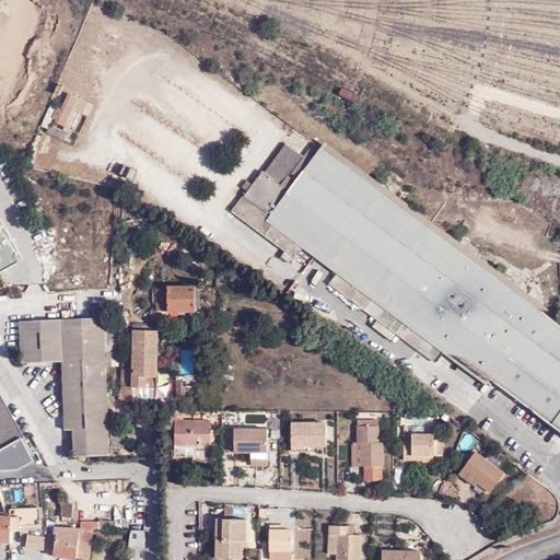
[(62,127),(77,98),(68,93),(60,108),(57,106),(51,117),(56,119),(54,123),(62,127)]
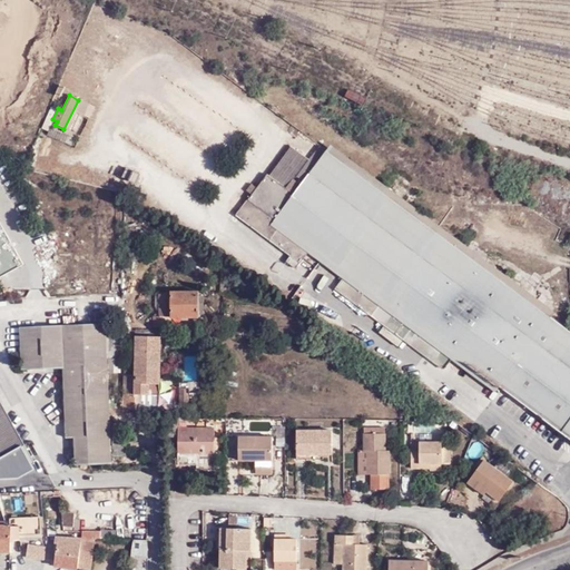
[(326,150),(320,145),(296,177),(303,182),(326,150)]
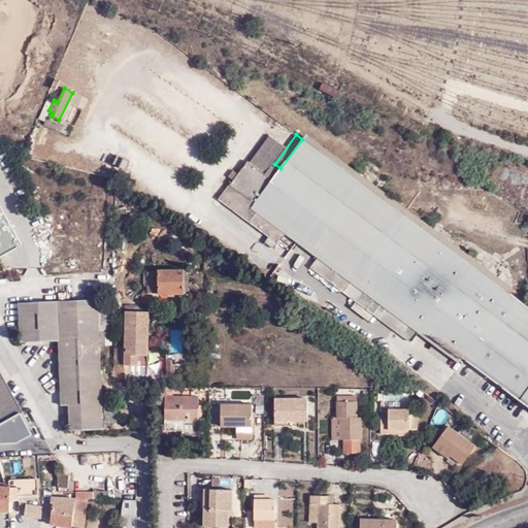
[(527,390),(527,306),(302,139),(281,168),(278,171),(272,180),(264,174),(248,161),(238,174),(233,182),(220,200),(269,236),(278,243),(289,230),(321,254),(310,267),(408,341),(420,327),(521,400),(527,390)]
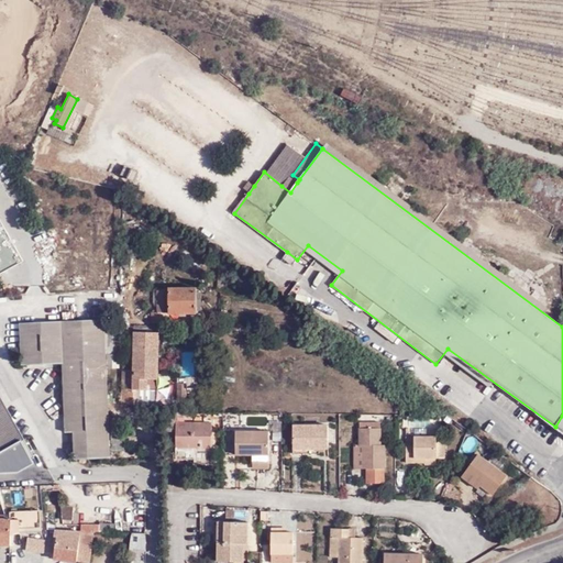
[(136,172),(124,166),(120,175),(133,181),(136,172)]
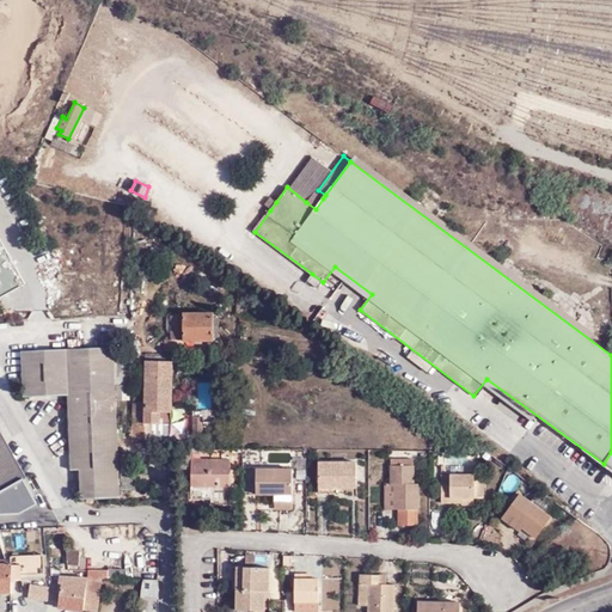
[(314,191),(306,202),(316,209),(323,199),(314,191)]
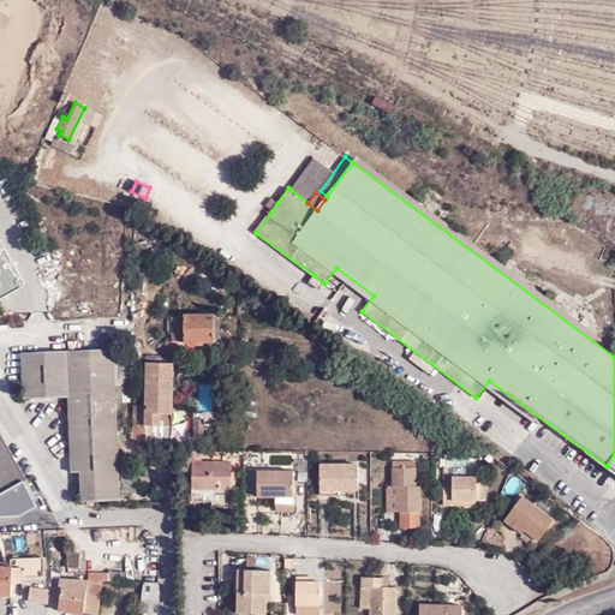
[(264,207),(272,212),(278,203),(270,198),(264,207)]
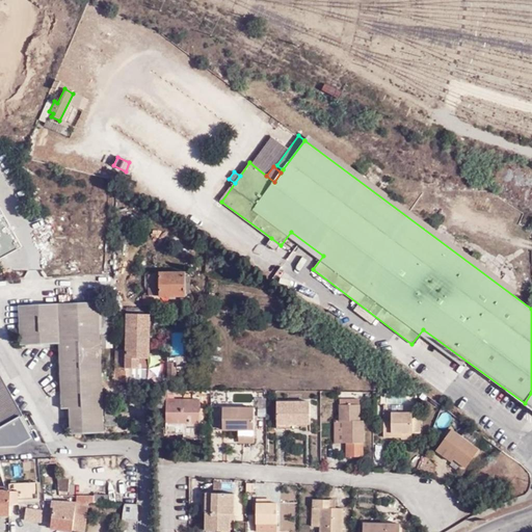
[(0,209),(0,258),(21,247),(0,209)]
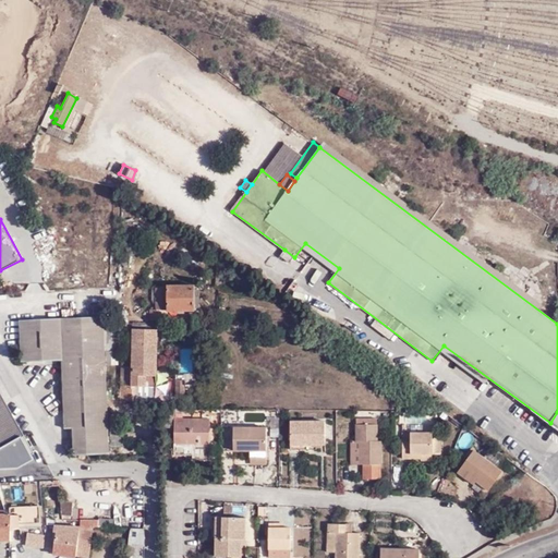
[(290,263),(294,257),(284,250),(280,255),(290,263)]
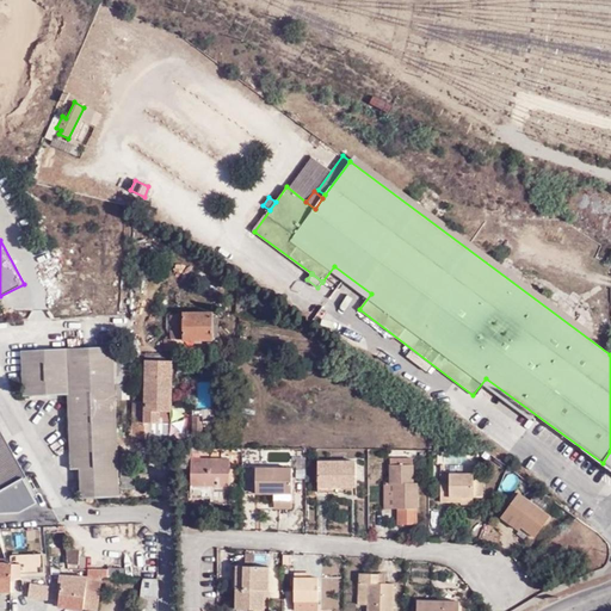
[(171,355),(183,355),(184,340),(214,339),(214,313),(184,313),(184,316),(172,316),(171,339),(164,340),(162,350),(171,350),(171,355)]
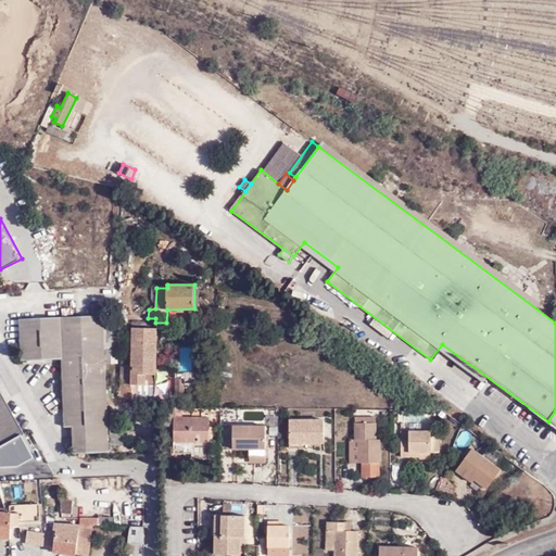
[(105,452),(102,350),(101,324),(100,315),(85,316),(19,318),(20,359),(60,359),(60,364),(62,427),(71,427),(72,452),(105,452)]
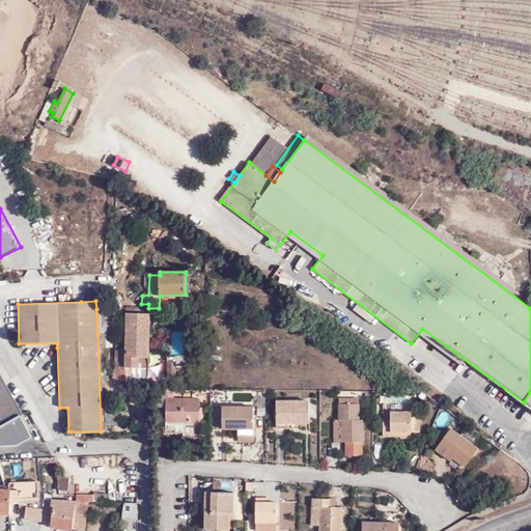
[(112,333),(112,308),(103,308),(103,333),(112,333)]
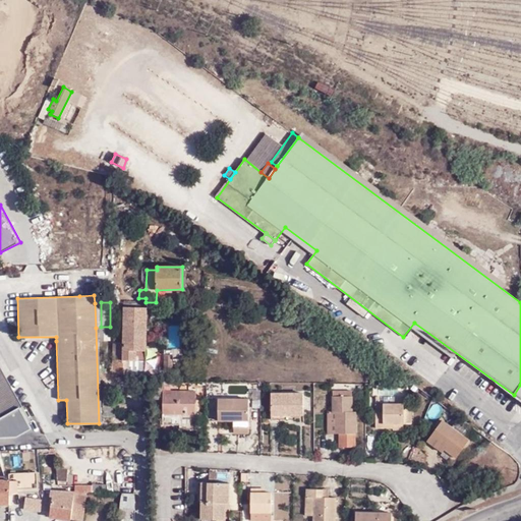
[(146,308),(122,307),(121,343),(113,342),(112,361),(145,361),(146,308)]
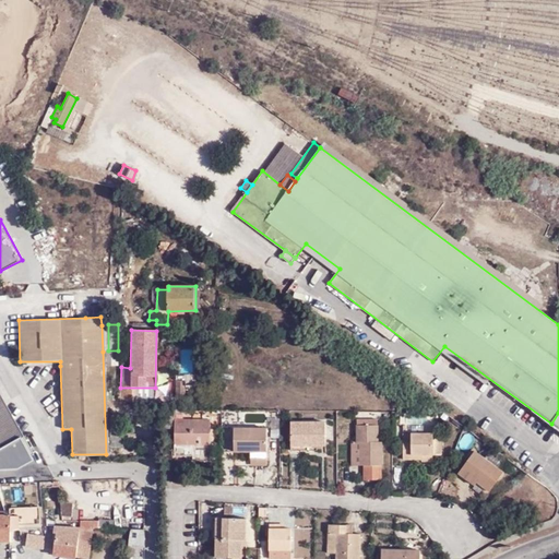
[(185,378),(176,378),(176,399),(185,399),(185,378)]
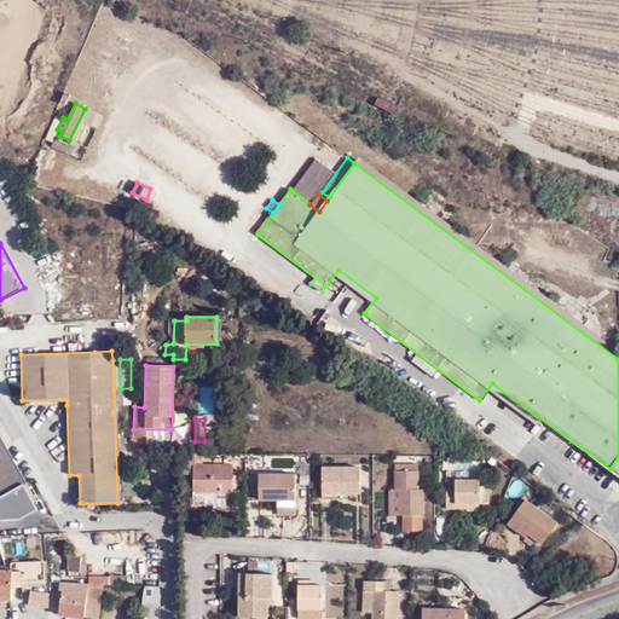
[(171,445),(172,429),(133,429),(133,445),(171,445)]
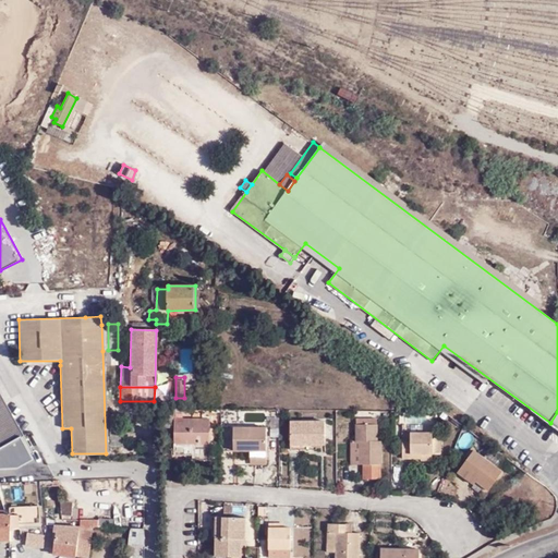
[(0,470),(19,470),(35,461),(21,438),(0,398),(0,470)]
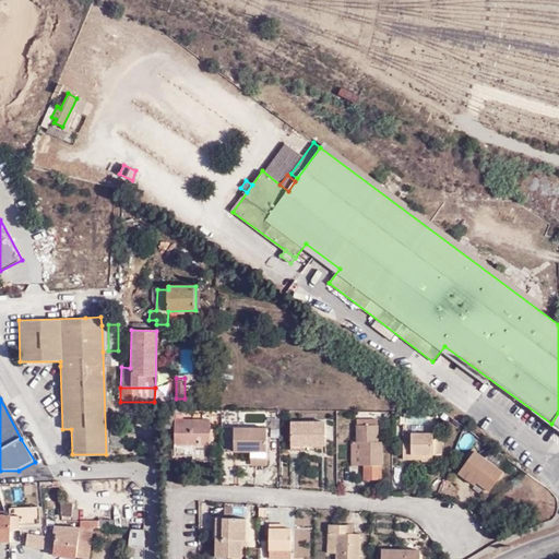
[(175,417),(175,405),(174,405),(166,405),(165,424),(173,424),(173,443),(182,443),(182,438),(198,438),(198,443),(207,443),(206,413),(201,413),(201,411),(193,411),(193,417),(175,417)]
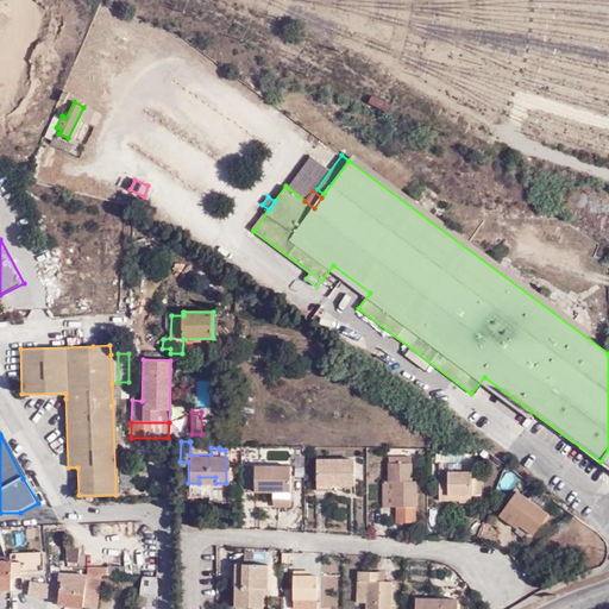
[(330,483),(330,487),(350,487),(350,457),(314,457),(313,482),(330,483)]
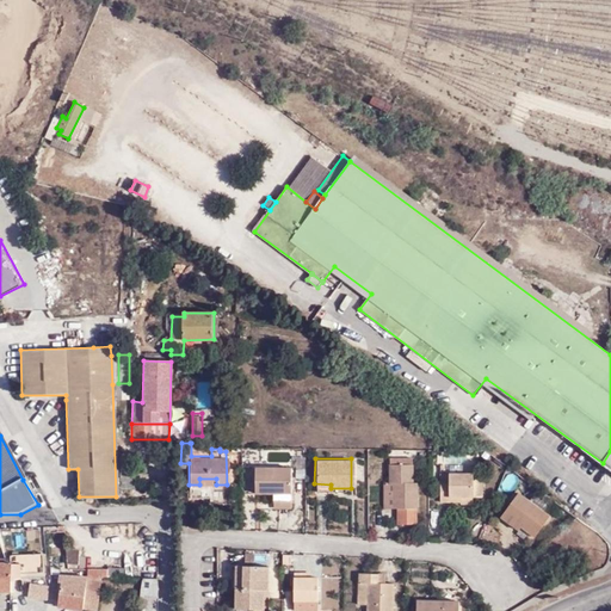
[(384,479),(386,504),(389,504),(390,519),(412,518),(411,475),(406,475),(405,458),(381,458),(381,479),(384,479)]
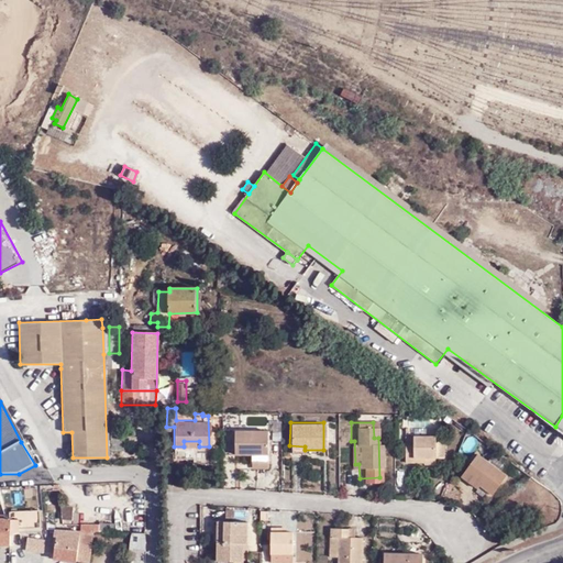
[(234,428),(234,451),(253,450),(253,463),(264,463),(265,429),(234,428)]
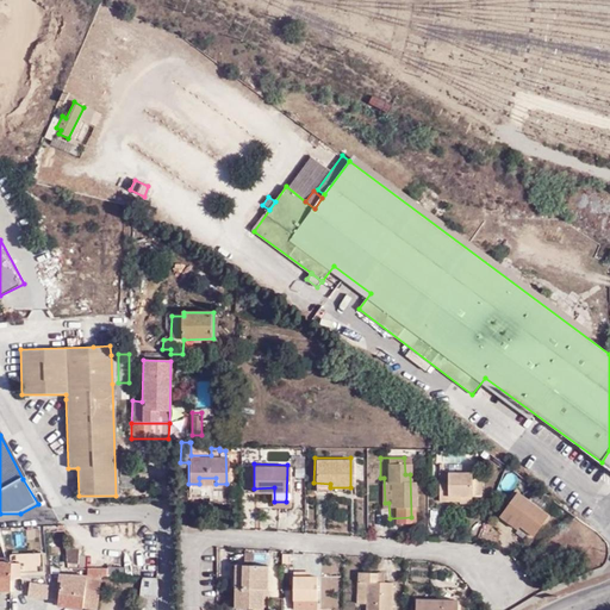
[(452,490),(466,490),(473,490),(472,466),(431,468),(433,495),(453,495),(452,490)]
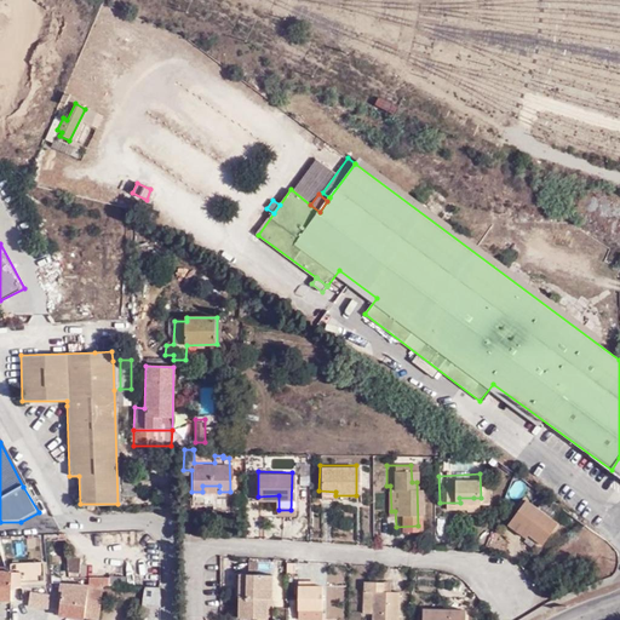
[(145,497),(143,478),(121,480),(124,499),(145,497)]
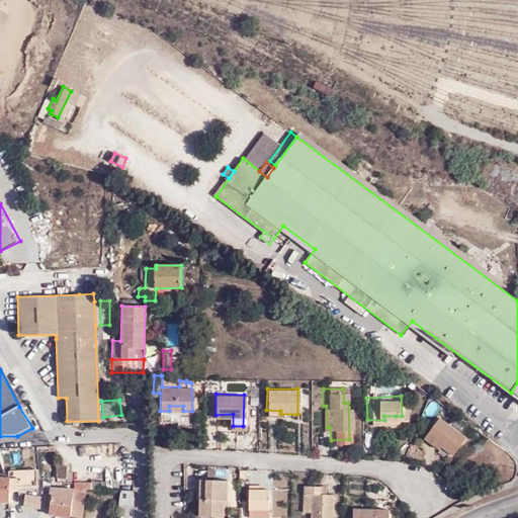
[(319,427),(327,427),(326,406),(323,406),(319,406),(319,427)]
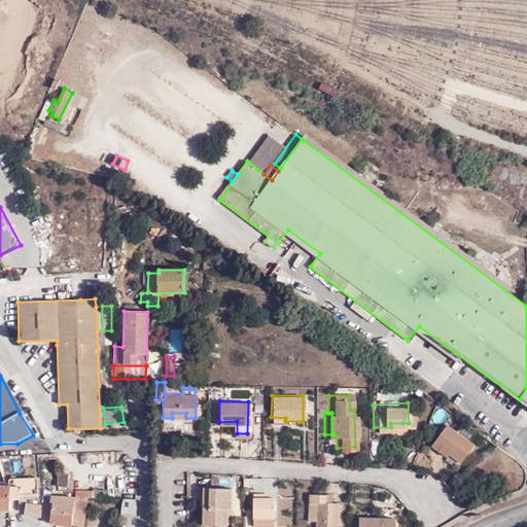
[(429,431),(446,444),(457,452),(469,433),(441,415),(429,431)]
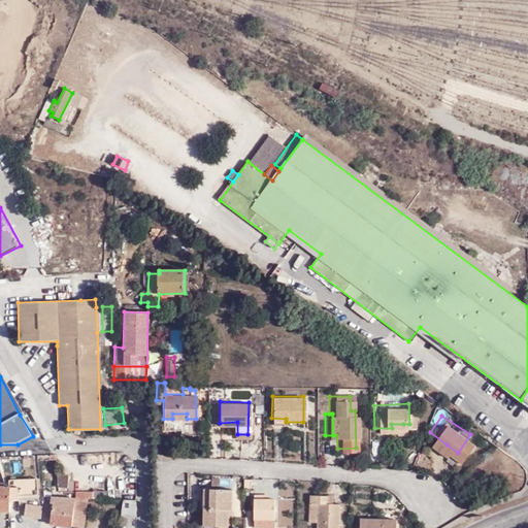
[(196,419),(187,419),(172,419),(163,419),(163,430),(179,430),(179,435),(196,435),(196,419)]
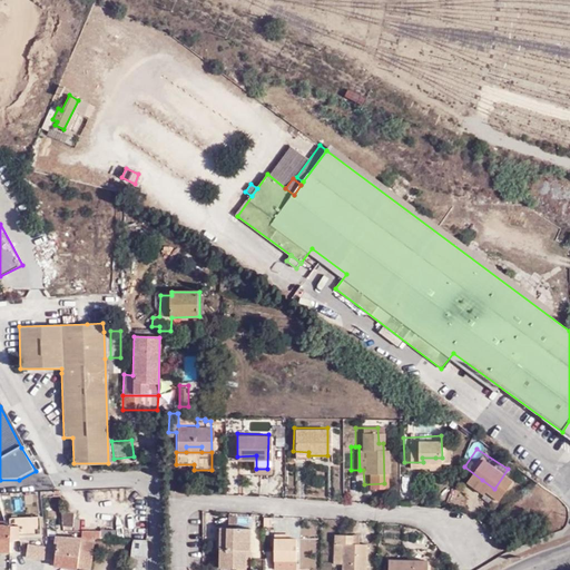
[(479,484),(482,480),(464,467),(461,472),(479,484)]
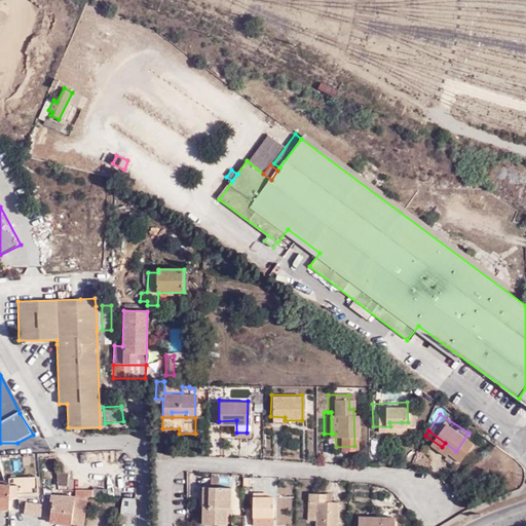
[(55,473),(55,486),(66,486),(67,473),(55,473)]
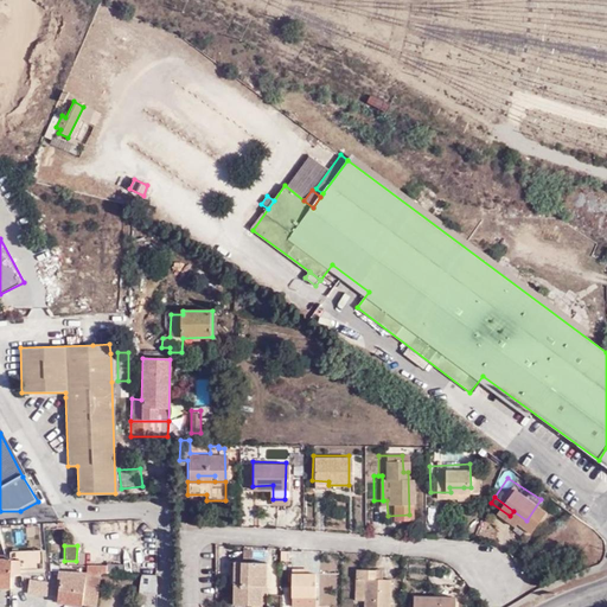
[(250,547),(240,545),(240,557),(249,557),(250,547)]
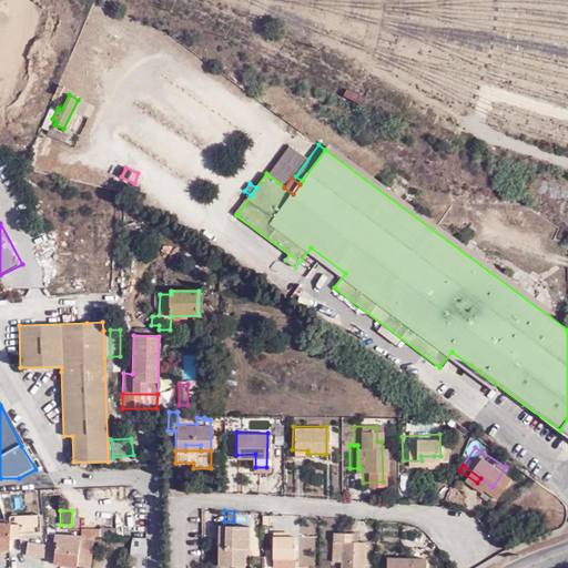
[(43,518),(42,518),(12,518),(11,526),(0,525),(0,551),(11,553),(12,540),(42,541),(43,524),(43,518)]
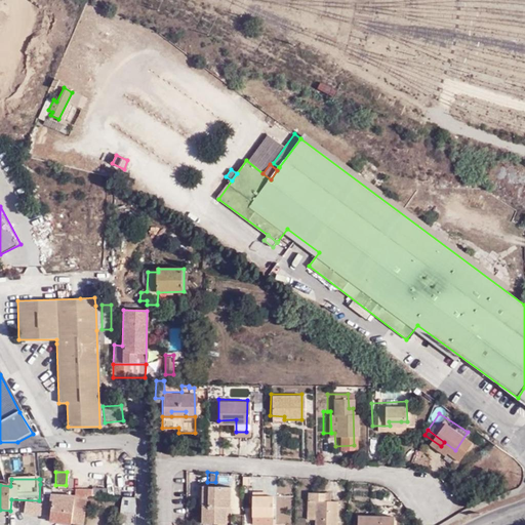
[(198,503),(200,503),(206,503),(208,483),(199,483),(198,503)]
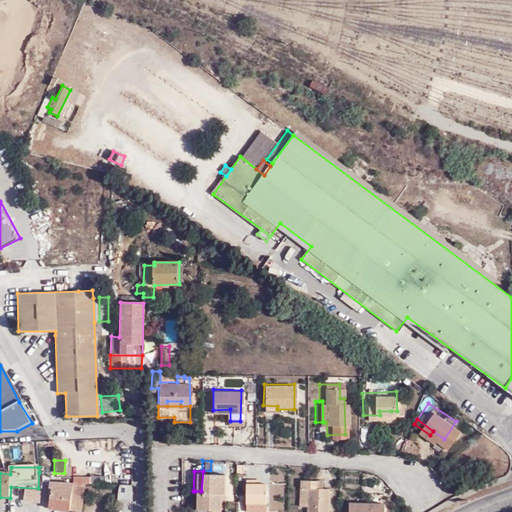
[(201,491),(195,491),(195,507),(220,508),(221,472),(203,471),(201,491)]
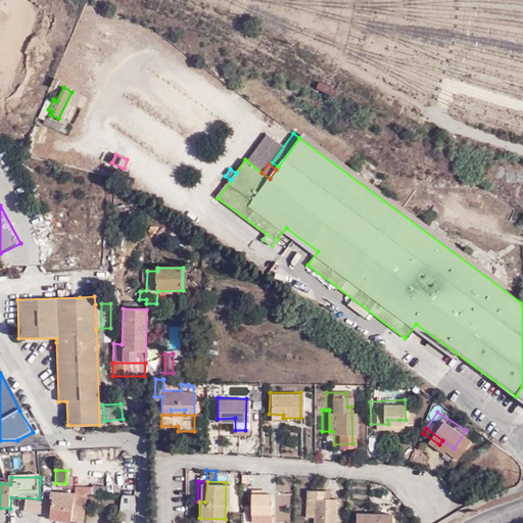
[(94,487),(86,487),(85,494),(86,494),(86,493),(100,494),(100,485),(94,485),(94,487)]
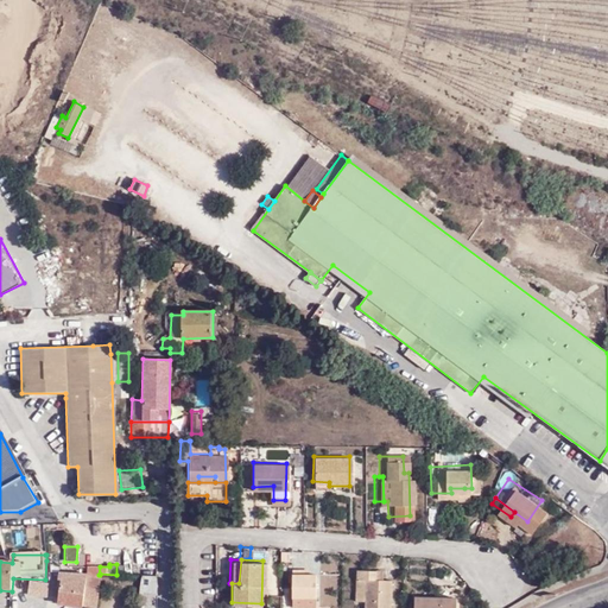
[(362,596),(361,607),(385,607),(386,575),(378,575),(371,576),(371,564),(352,564),(352,575),(353,575),(363,575),(362,596)]
